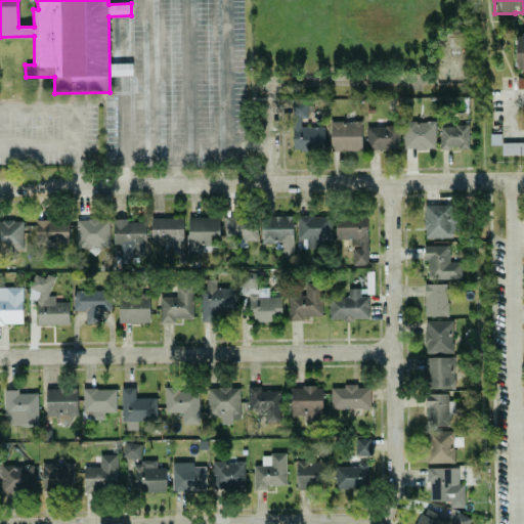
[(131,63),(110,64),(110,75),(132,75),(131,63)]
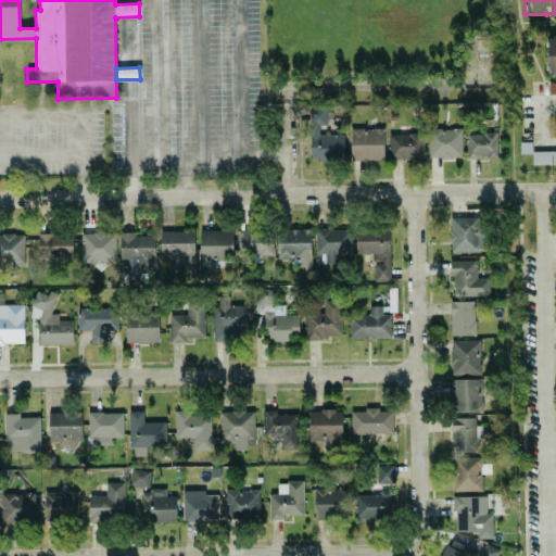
[(344,135),(318,135),(319,125),(325,125),(325,108),(307,108),(306,159),(344,159),(344,135)]
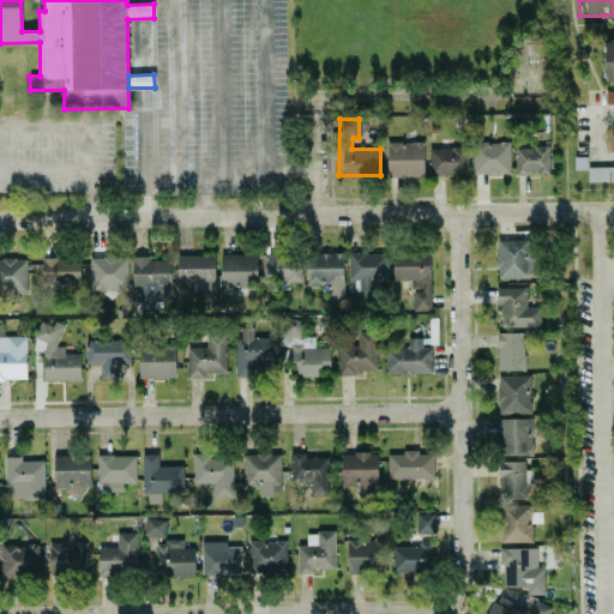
[(423,143),(387,142),(386,176),(423,176),(423,143)]
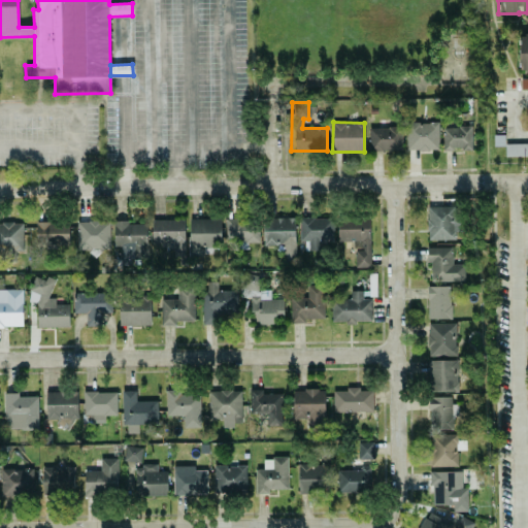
[(438,123),(406,122),(406,150),(438,150),(438,123)]
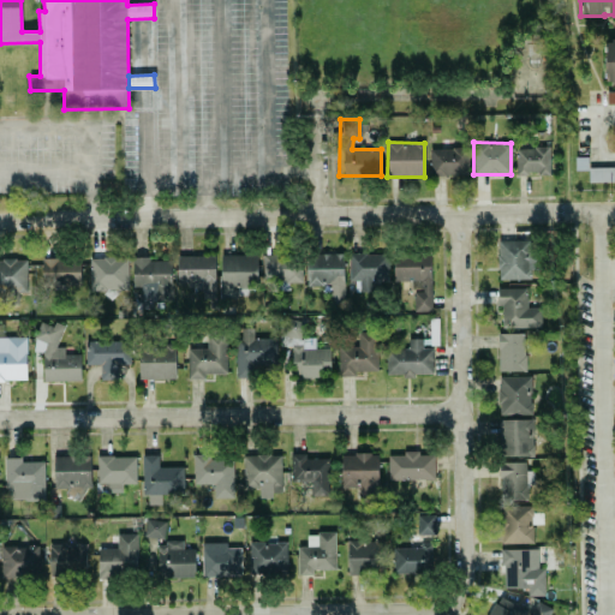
[(550,174),(549,145),(515,147),(515,174),(550,174)]
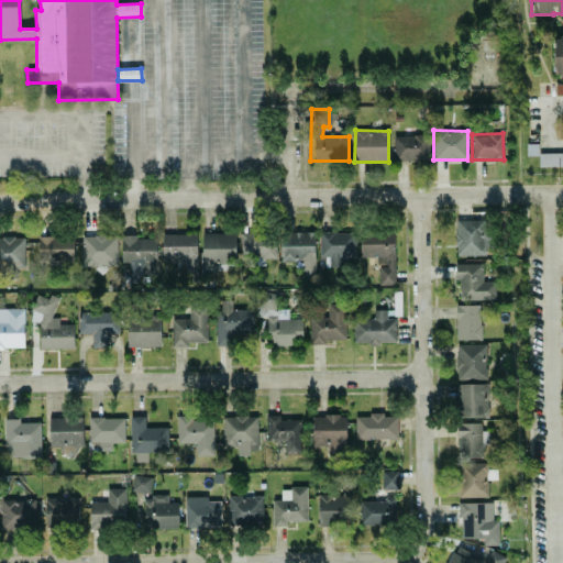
[(394,135),(394,159),(429,158),(429,135),(394,135)]
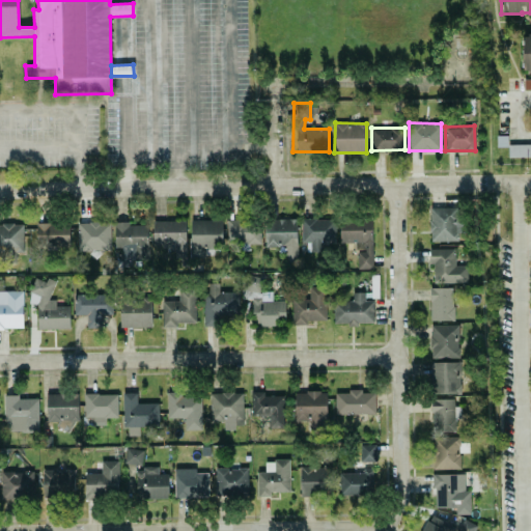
[(508,157),(530,157),(530,144),(507,144),(508,157)]
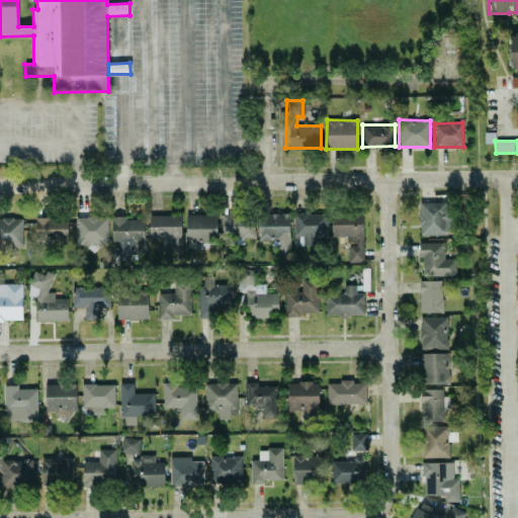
[(420,235),(446,235),(445,202),(419,203),(420,235)]
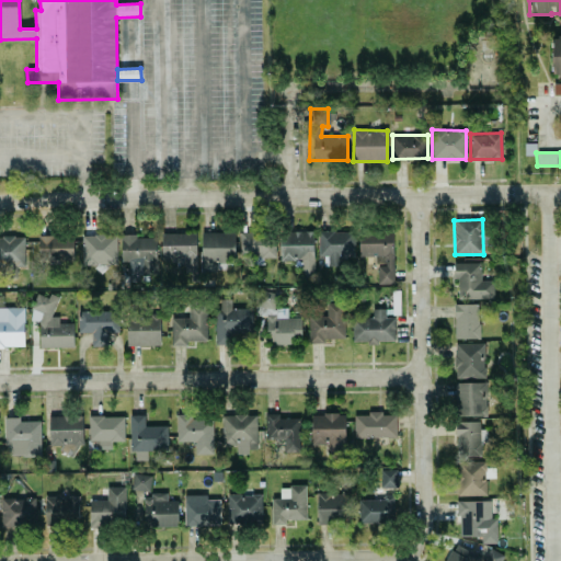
[(275,256),(274,231),(239,233),(240,258),(275,256)]
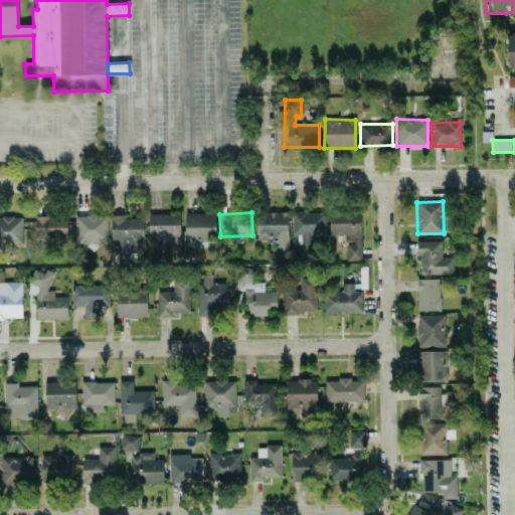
[(288,212),(256,212),(256,238),(277,238),(277,253),(289,253),(288,212)]
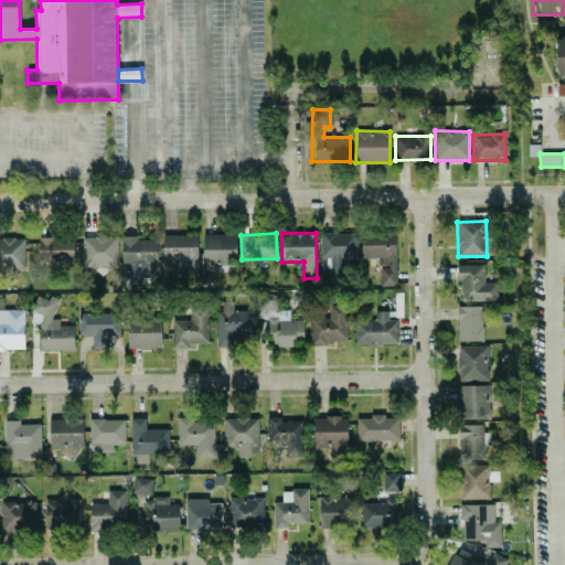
[(356,258),(355,233),(321,234),(322,268),(339,267),(339,259),(356,258)]
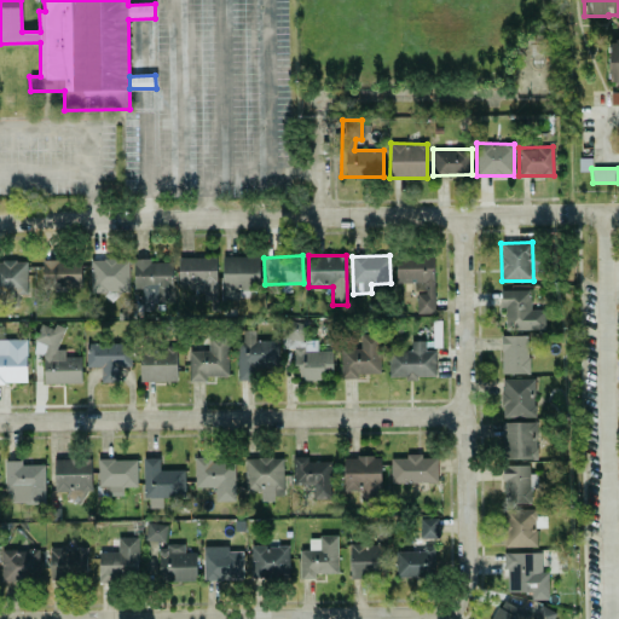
[(259,256),(223,256),(223,300),(238,300),(238,288),(258,289),(259,256)]
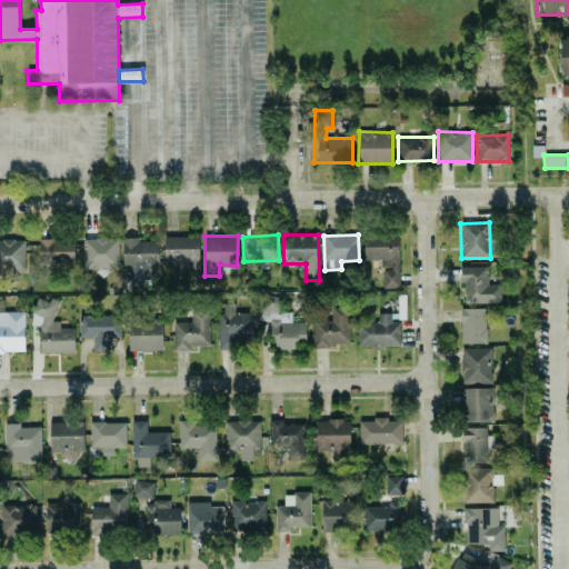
[(130,279),(159,278),(158,241),(137,241),(137,237),(122,238),(123,265),(130,265),(130,279)]
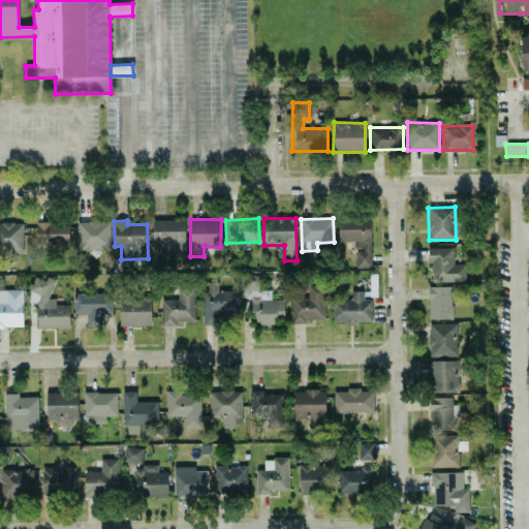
[(185,220),(152,220),(153,246),(174,246),(175,256),(186,256),(185,220)]
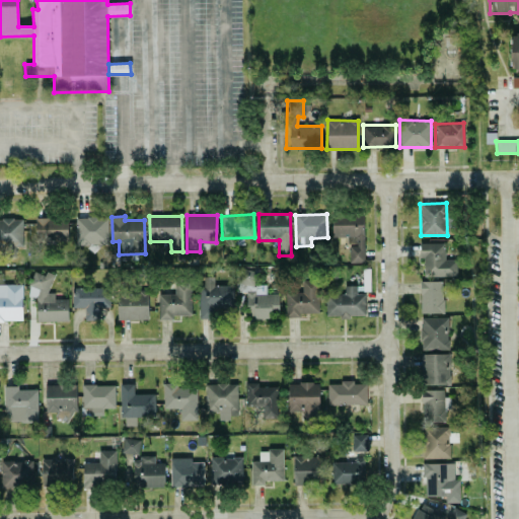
[(75,217),(76,245),(107,244),(107,217),(75,217)]
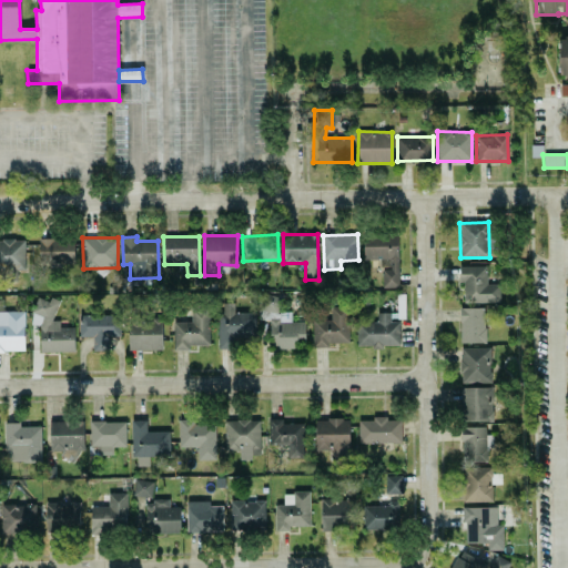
[(382,287),(398,286),(397,237),(364,237),(364,260),(381,260),(382,287)]
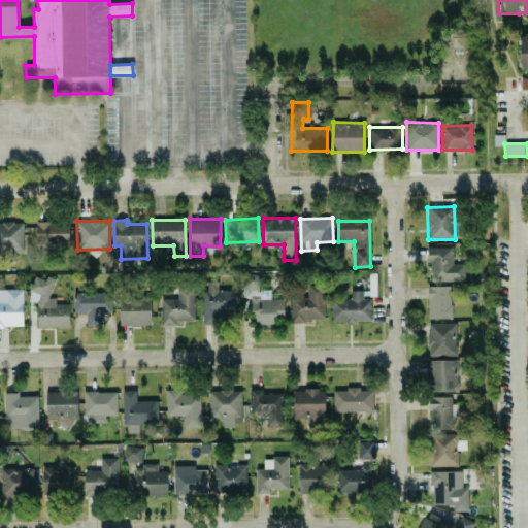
[(0,222),(0,253),(1,253),(1,262),(17,261),(15,252),(24,252),(23,222),(0,222)]
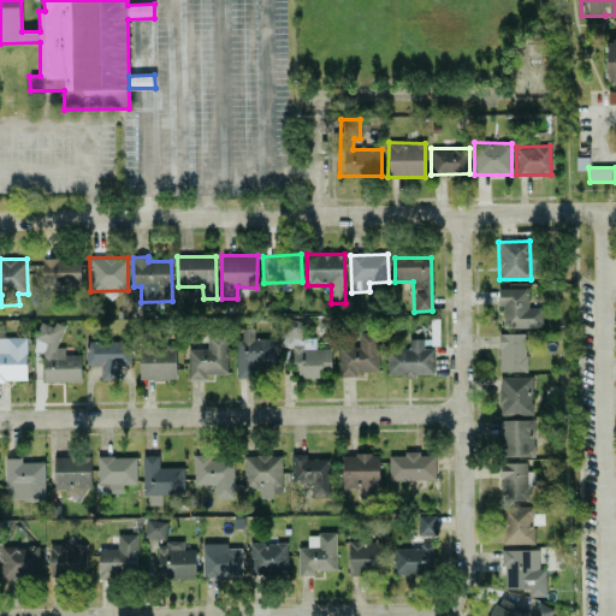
[(81,286),(80,259),(41,259),(42,288),(81,286)]
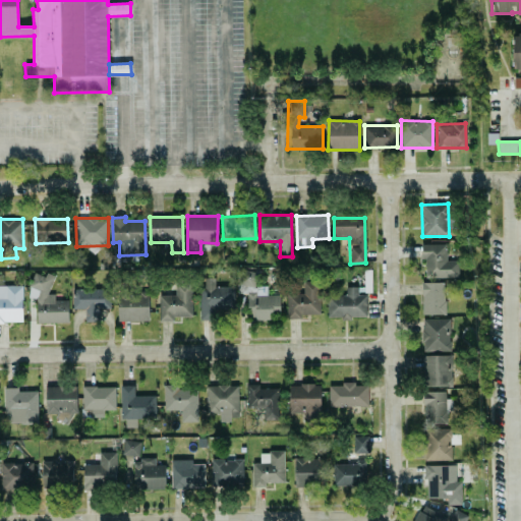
[(446,243),(420,244),(421,257),(424,257),(424,278),(458,277),(458,261),(447,261),(446,243)]
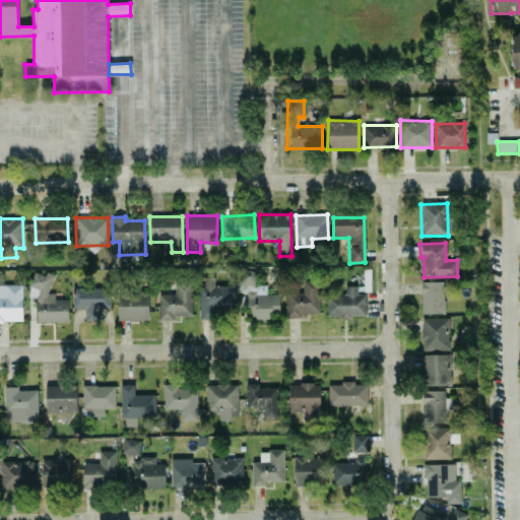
[(247,293),(248,320),(271,319),(270,310),(279,309),(279,294),(266,295),(266,285),(256,285),(256,269),(238,270),(239,293),(247,293)]
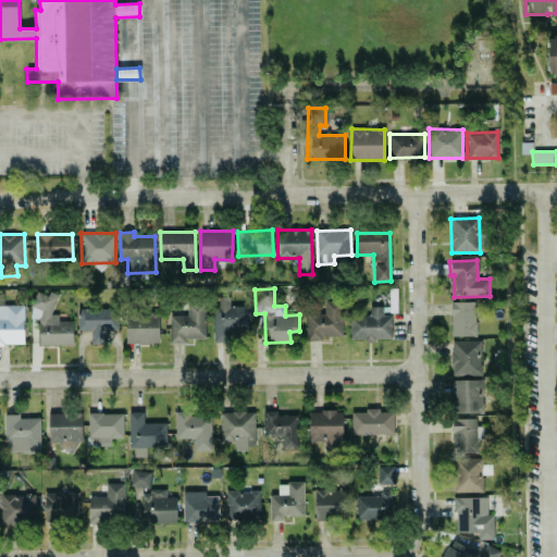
[(73,345),(73,321),(59,321),(59,313),(56,313),(56,293),(33,293),(33,318),(38,318),(38,345),(73,345)]
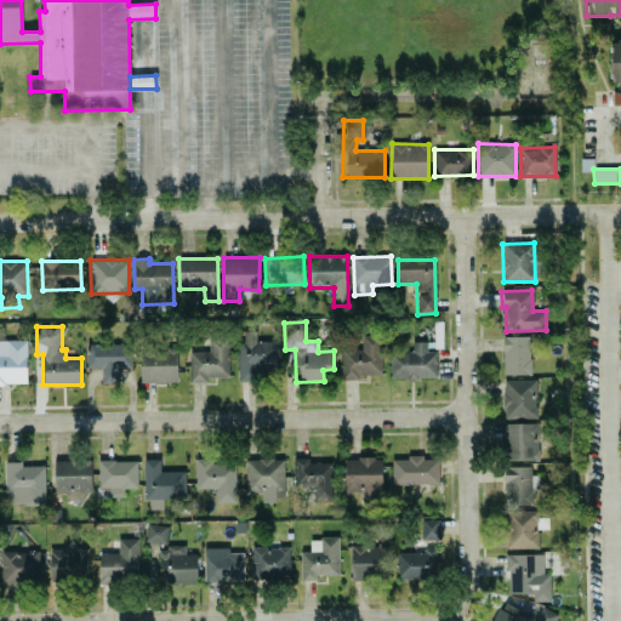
[(240,381),(254,381),(254,369),(278,369),(278,341),(260,341),(258,334),(239,334),(240,381)]
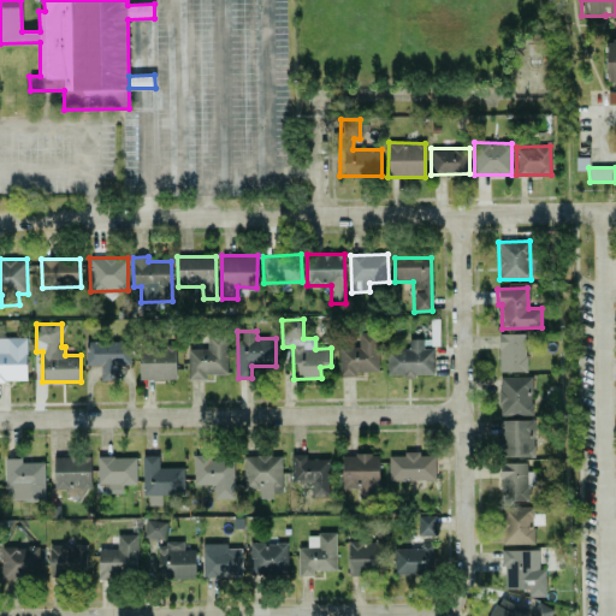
[(227,373),(226,332),(206,332),(207,349),(188,349),(188,379),(203,379),(203,374),(227,373)]
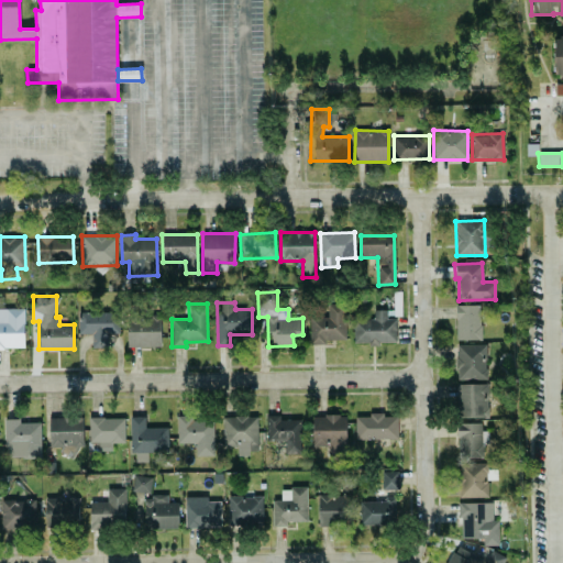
[(309,317),(310,344),(327,344),(327,340),(346,340),(345,304),(328,304),(328,317),(309,317)]
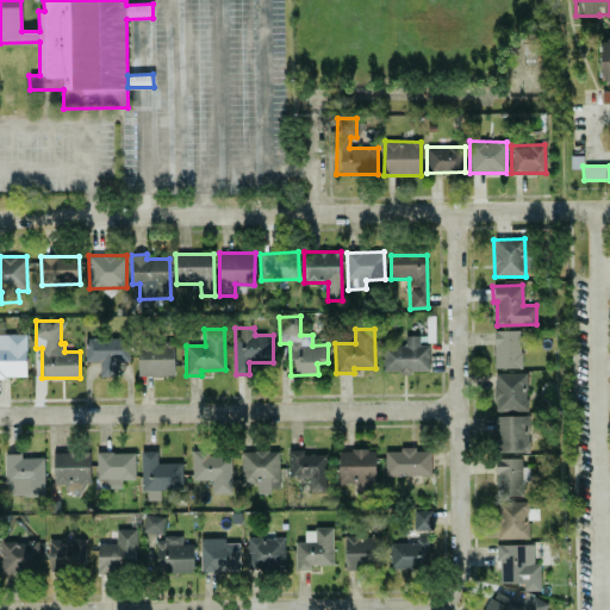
[(522,367),(521,330),(493,331),(495,368),(522,367)]
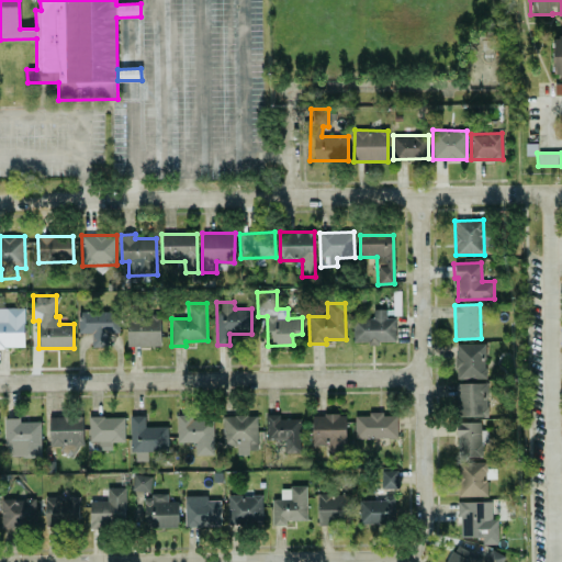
[(0,347),(24,347),(24,307),(0,307),(0,347)]
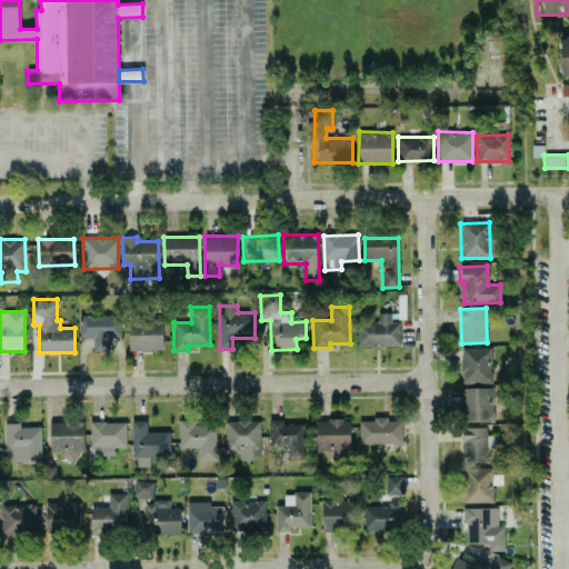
[(357,322),(358,348),(400,346),(399,321),(390,322),(390,312),(377,312),(378,322),(357,322)]
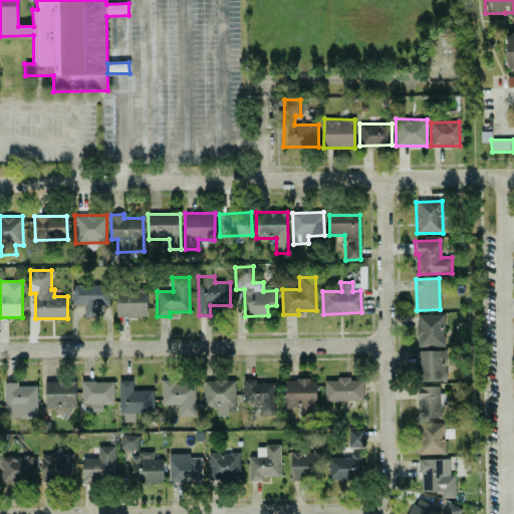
[(107,284),(71,285),(71,305),(83,305),(83,317),(97,316),(97,304),(108,304),(107,284)]
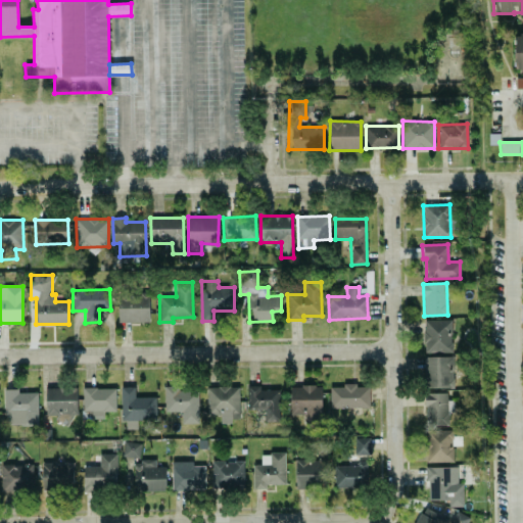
[(149,322),(149,294),(116,294),(116,323),(149,322)]
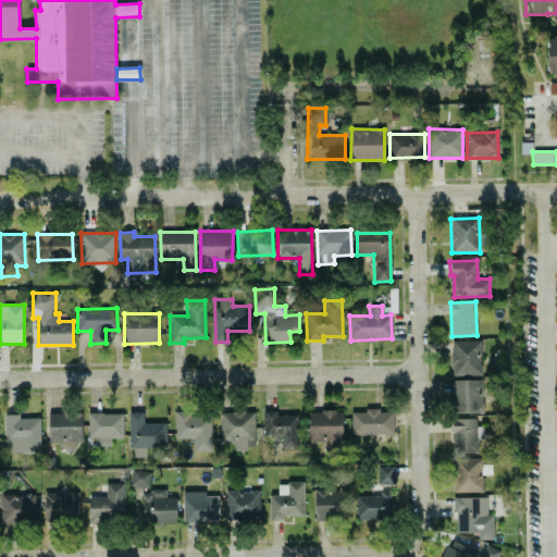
[(450,341),(452,375),(482,374),(482,341),(450,341)]
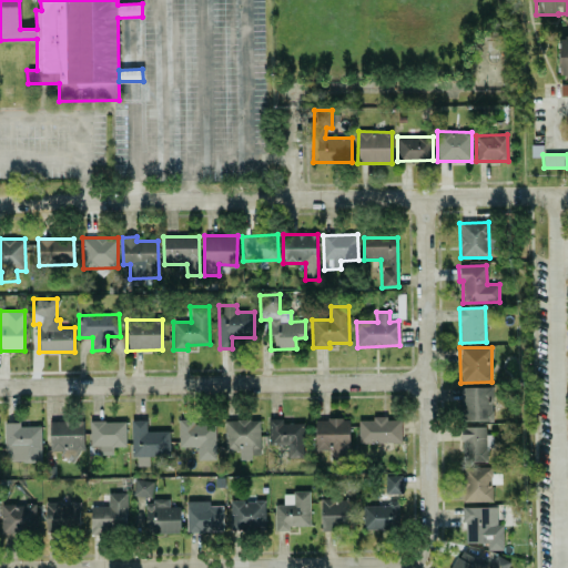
[(460,387),(459,421),(492,421),(493,387),(460,387)]
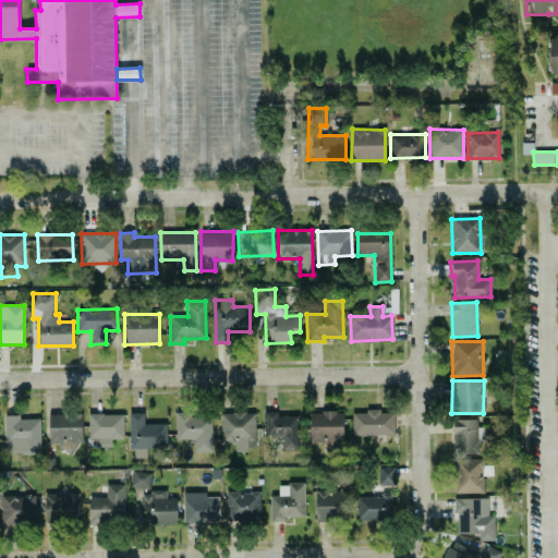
[(264,437),(289,437),(289,447),(298,447),(298,415),(277,415),(277,412),(264,411),(264,437)]
